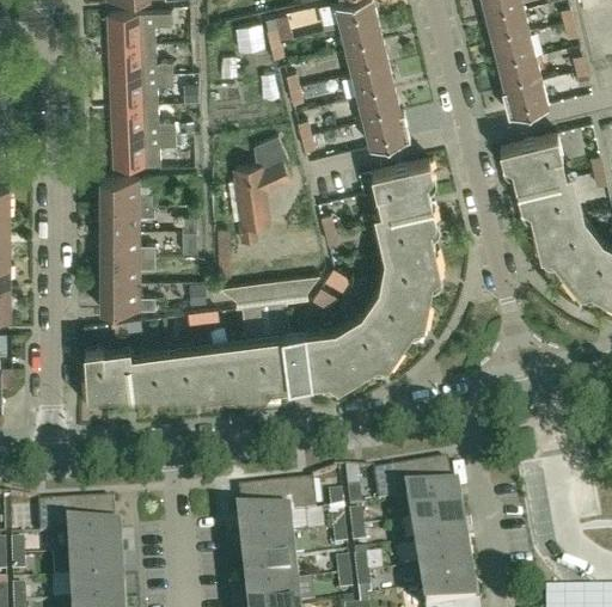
[(341,29),(378,20),(373,4),(371,5),(368,0),(355,0),(335,5),(341,29)]
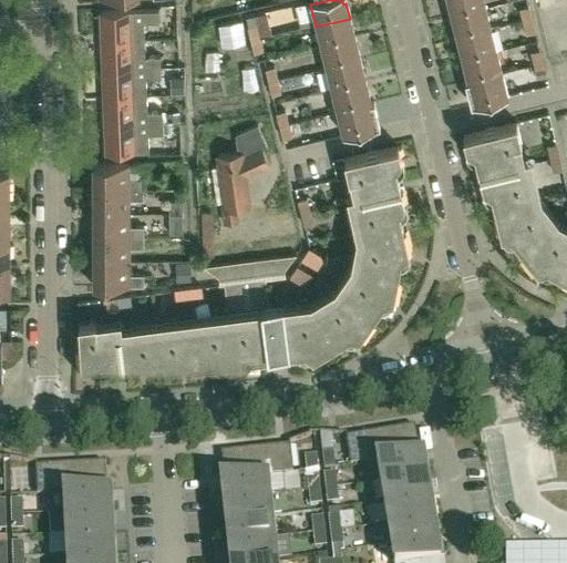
[(485,11),(482,0),(445,0),(451,19),(485,11)]
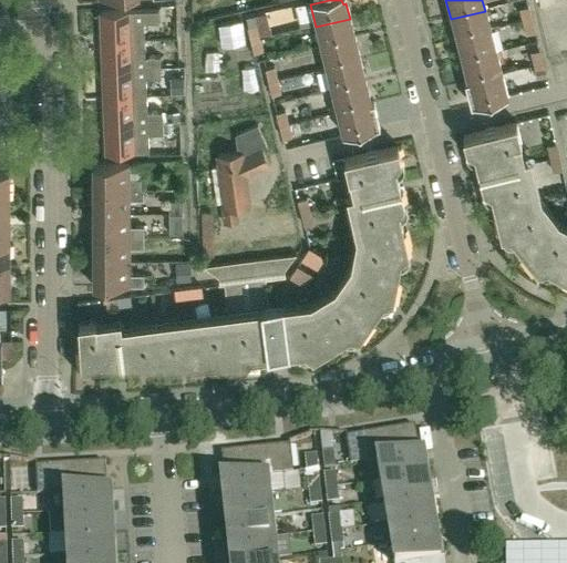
[(183,42),(184,9),(168,9),(168,41),(183,42)]
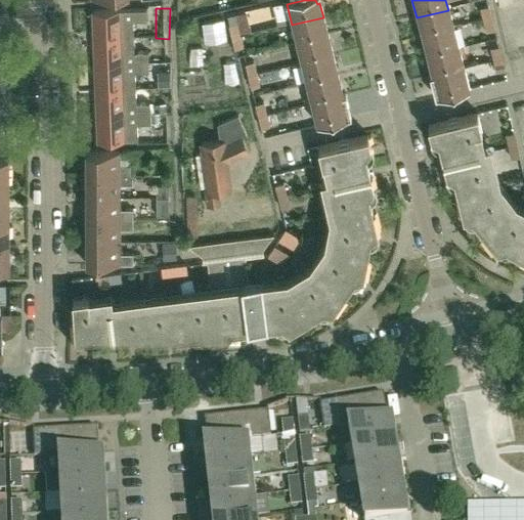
[(248,36),(282,29),(278,8),(243,16),(248,36)]
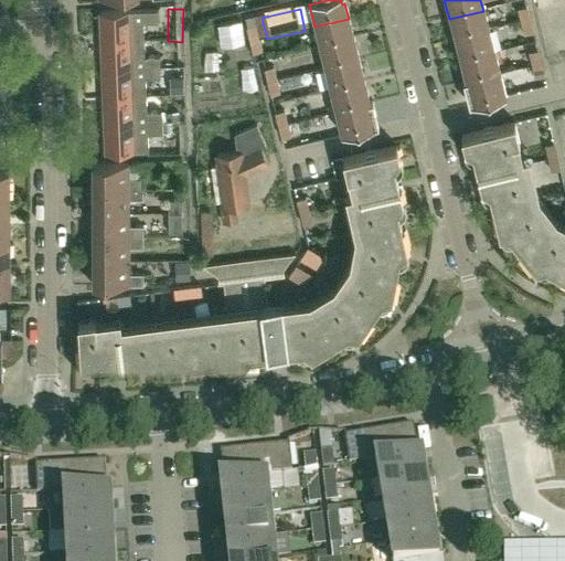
[(518,12),(521,25),(529,23),(524,10),(518,12)]
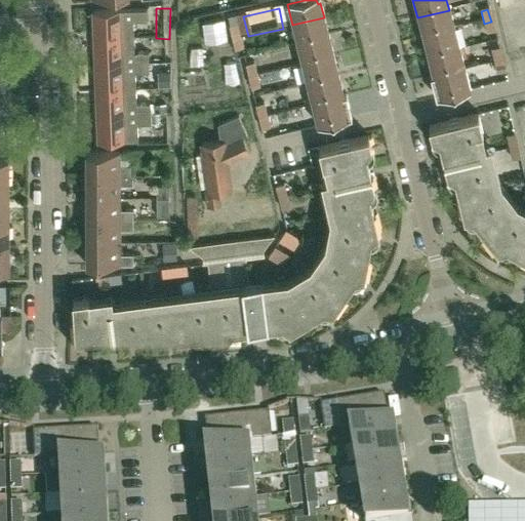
[(454,31),(449,10),(417,17),(422,38),(454,31)]
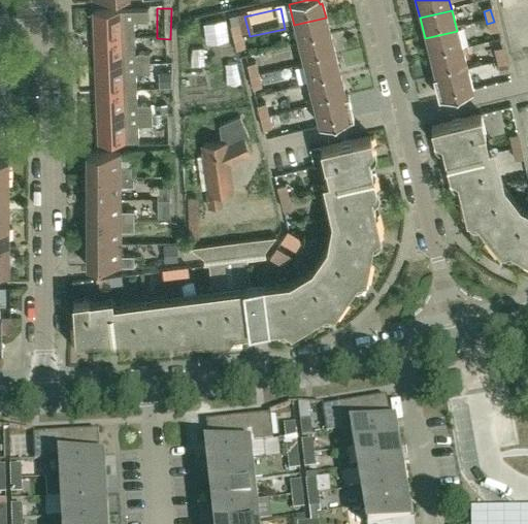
[(146,12),(93,14),(94,41),(134,39),(133,24),(147,24),(146,12)]
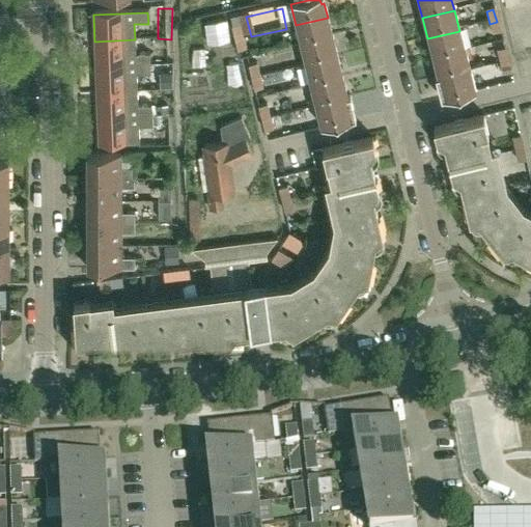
[(332,38),(328,18),(296,25),(301,46),(332,38)]
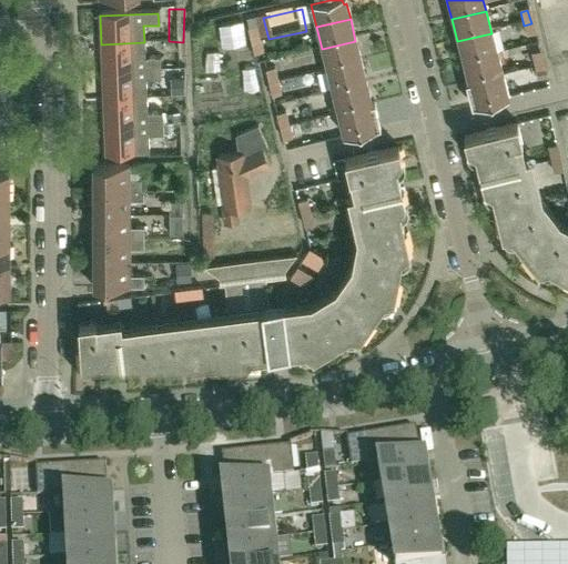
[(535,36),(531,23),(524,26),(527,38),(535,37),(535,36)]
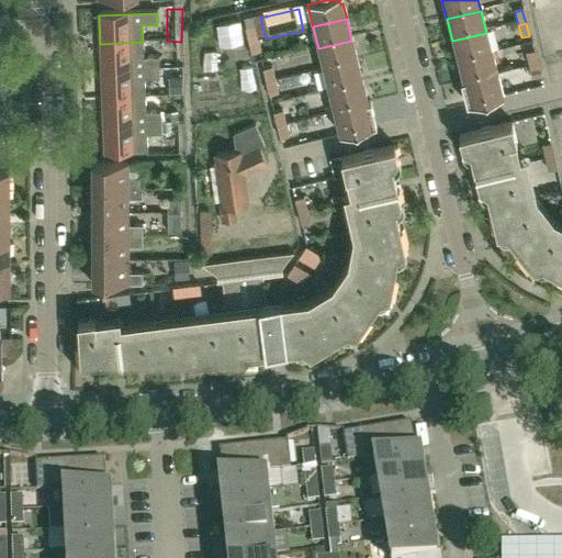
[(227,28),(227,54),(240,54),(240,28),(227,28)]
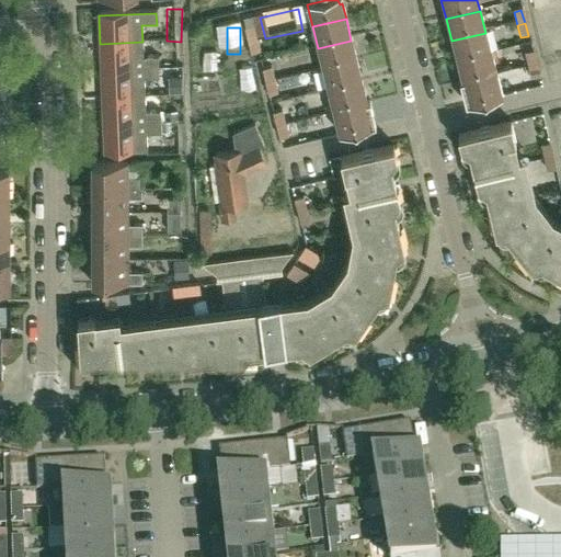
[(245,30),(249,42),(258,40),(254,27),(245,30)]
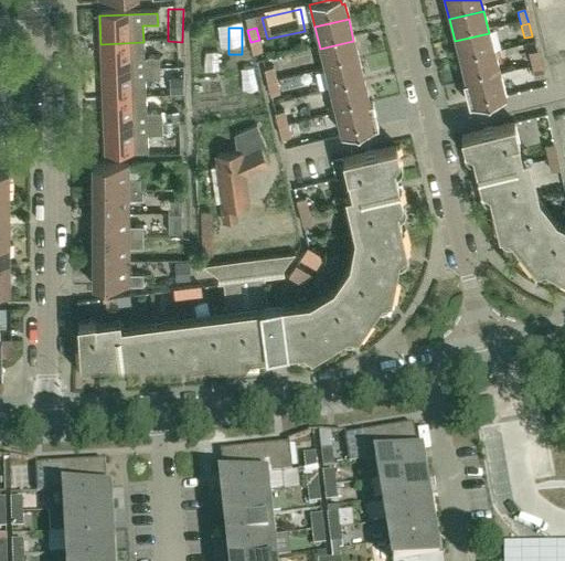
[(494,55),(489,33),(455,41),(460,63),(494,55)]
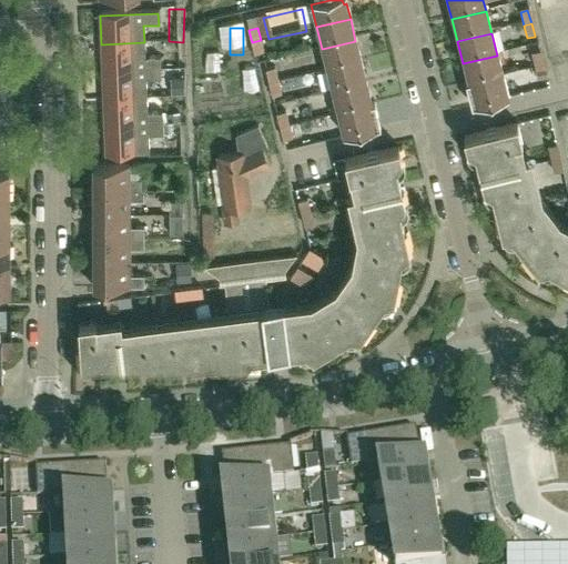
[(261,40),(252,42),(254,56),(264,53),(261,41),(261,40)]
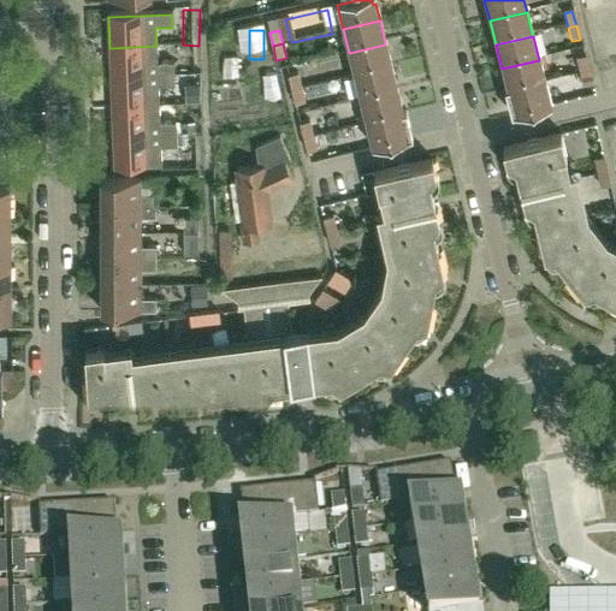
[(385,45),(349,53),(355,77),(391,69),(385,45)]
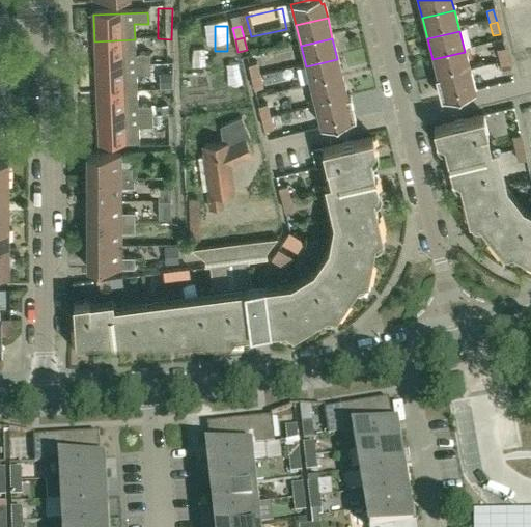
[(135,39),(94,42),(95,67),(149,65),(149,56),(135,56),(135,39)]
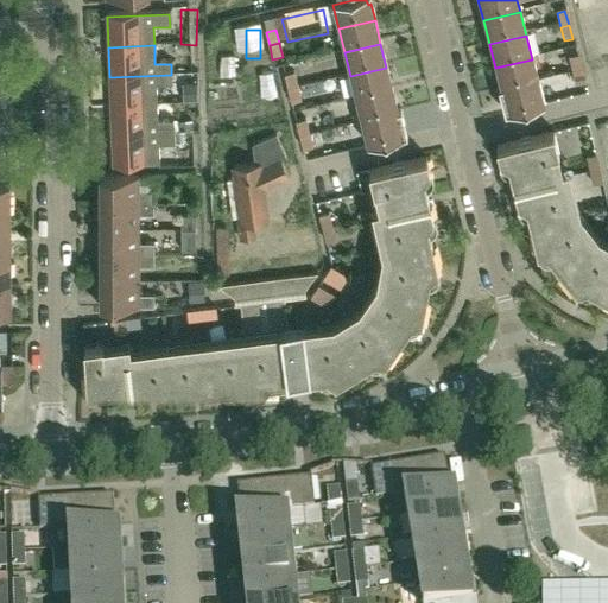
[(568,59),(571,75),(580,73),(577,58),(568,59)]
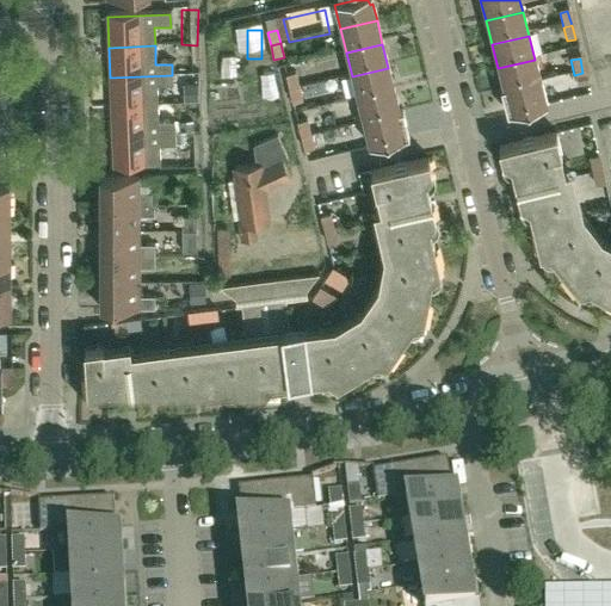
[(541,84),(535,60),(498,68),(504,93),(541,84)]
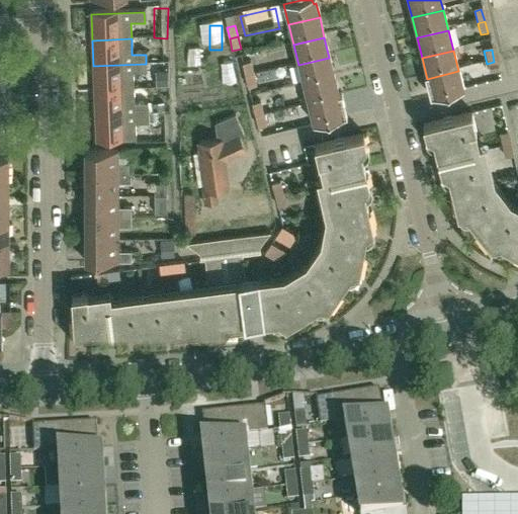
[(204,69),(205,52),(194,52),(193,69),(204,69)]
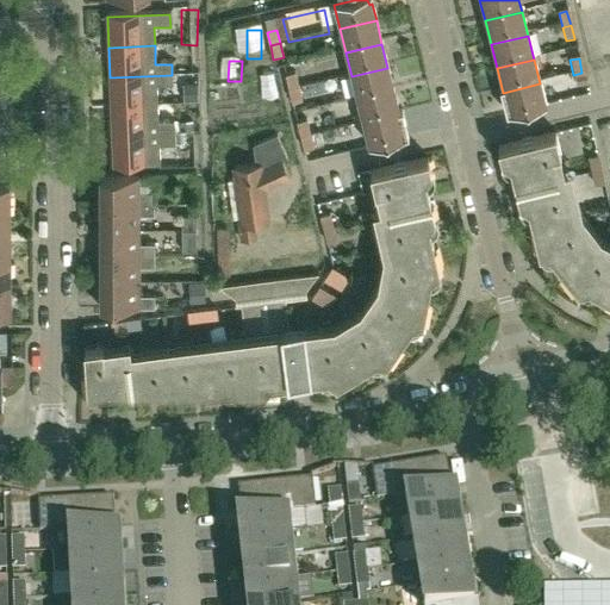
[(393,92),(387,68),(352,76),(356,100),(393,92)]
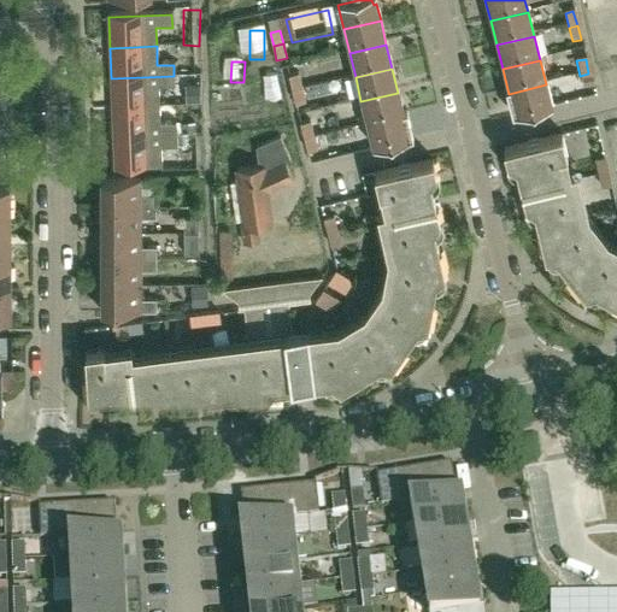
[(588,74),(580,76),(583,89),(592,87),(588,74)]
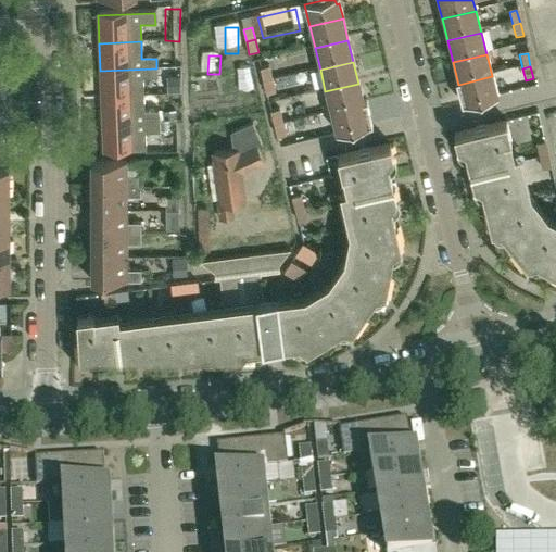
[(156,69),(100,71),(101,99),(143,97),(142,80),(158,79),(156,69)]
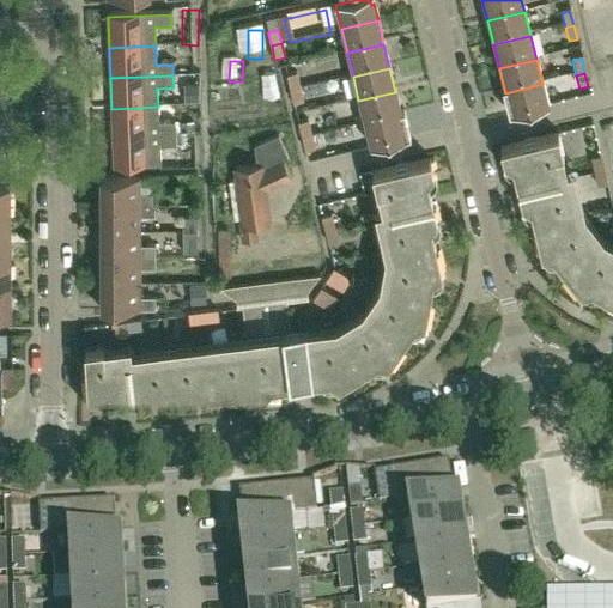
[(297,76),(287,78),(291,92),(301,90),(297,76)]
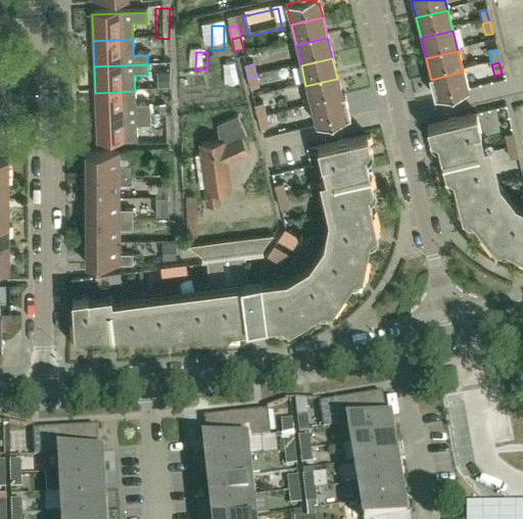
[(468,92),(463,72),(431,80),(428,81),(433,100),(468,92)]
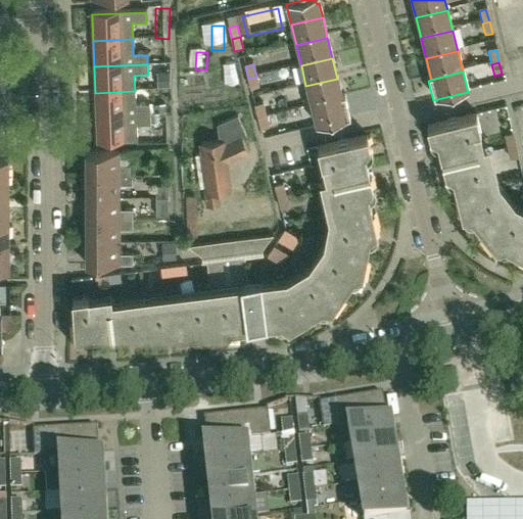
[(256,77),(248,79),(251,90),(259,88),(256,77)]
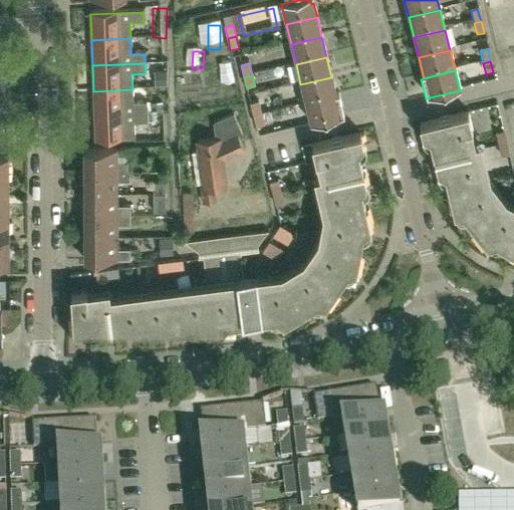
[(336,95),(331,77),(300,84),(305,105),(339,96),(338,94),(336,95)]
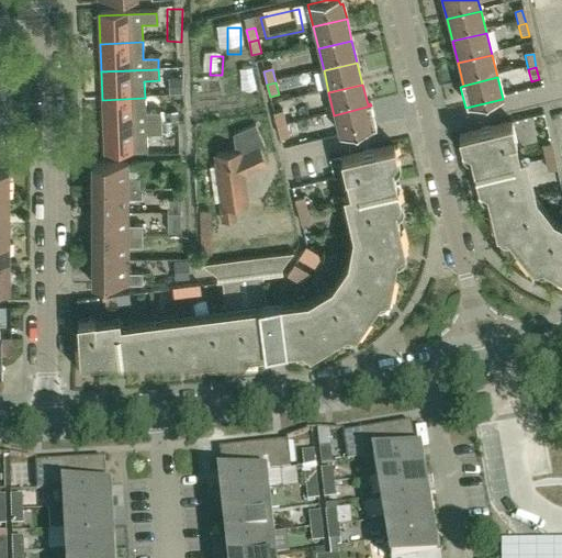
[(145,98),(102,100),(103,127),(160,125),(160,114),(145,114),(145,98)]
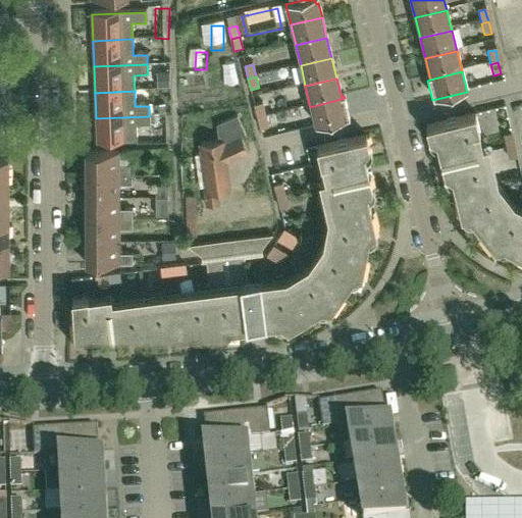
[(345,98),(310,107),(315,127),(347,119),(346,112),(348,112),(345,98)]
